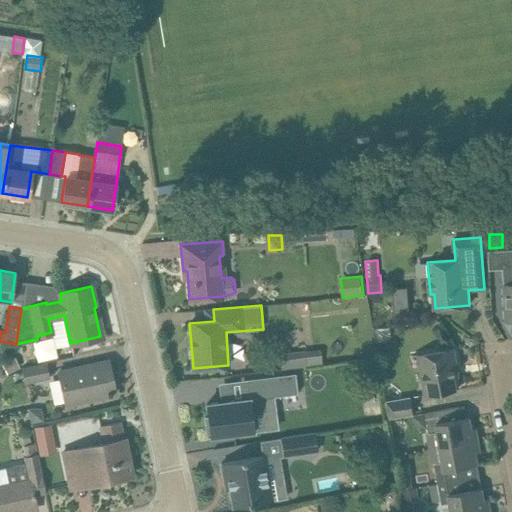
[(454,348),(434,351),(418,354),(425,395),(457,390),(453,368),(457,367),(454,348)]
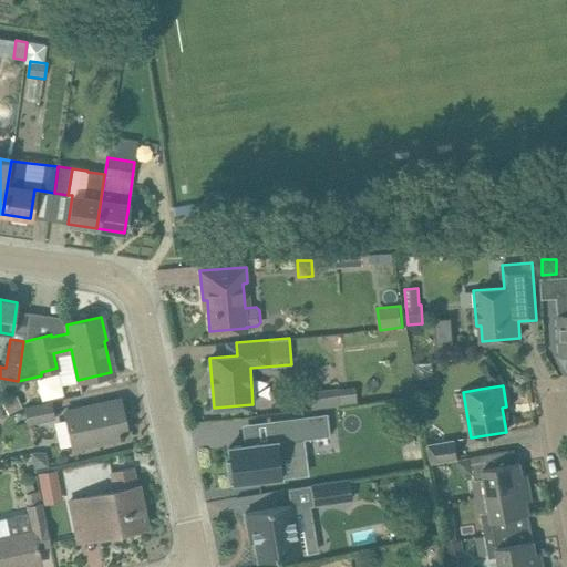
[(342,405),(340,388),(309,391),(311,410),(342,405)]
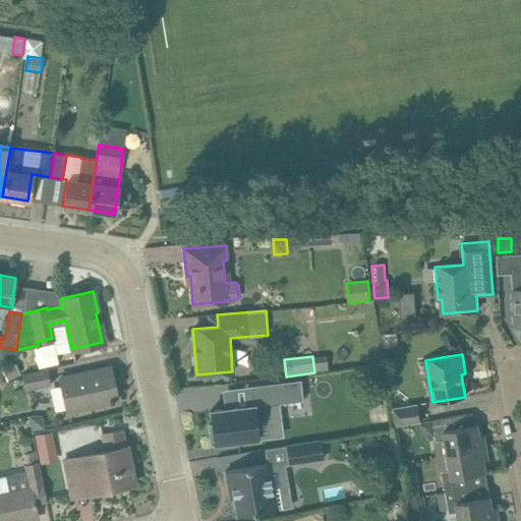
[(13,364),(4,369),(9,381),(19,375),(13,364)]
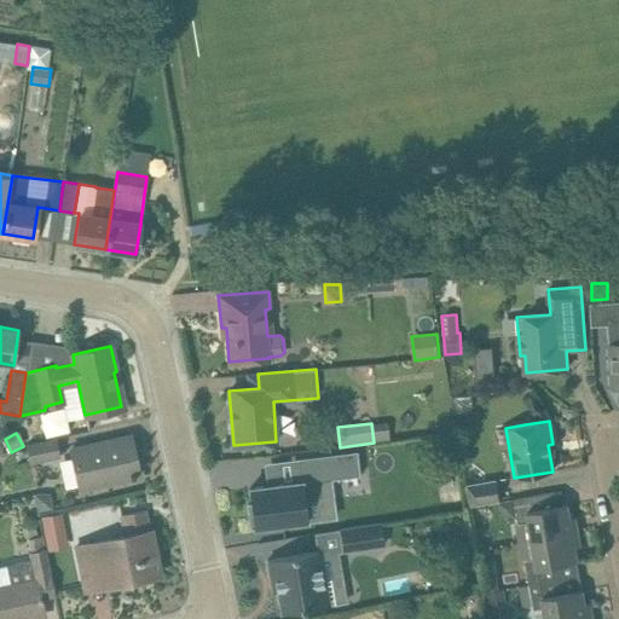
[(131,437),(106,441),(73,449),(81,490),(139,476),(138,472),(142,467),(140,458),(134,456),(131,437)]
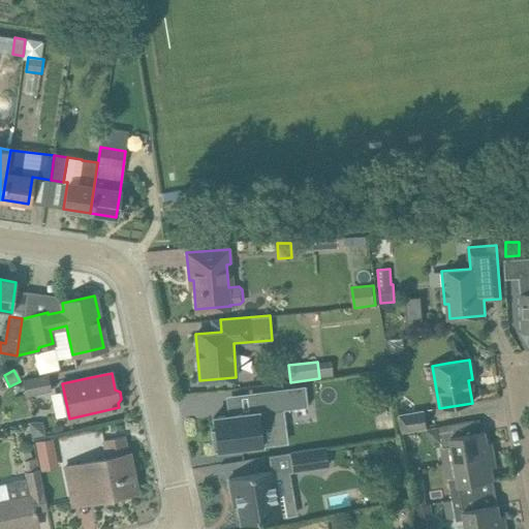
[(22,381),(25,396),(52,391),(49,375),(22,381)]
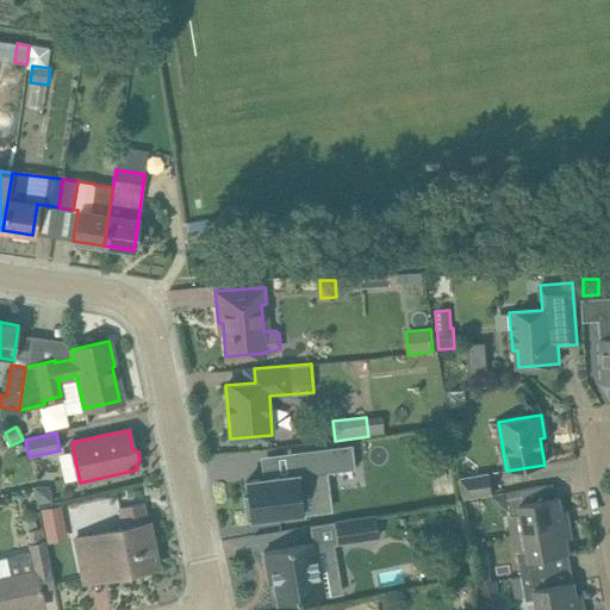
[(300,474),(250,480),(253,497),(248,497),(250,516),(255,516),(255,518),(306,512),(304,491),(321,489),(319,474),(360,470),(358,444),(298,452),(300,474)]
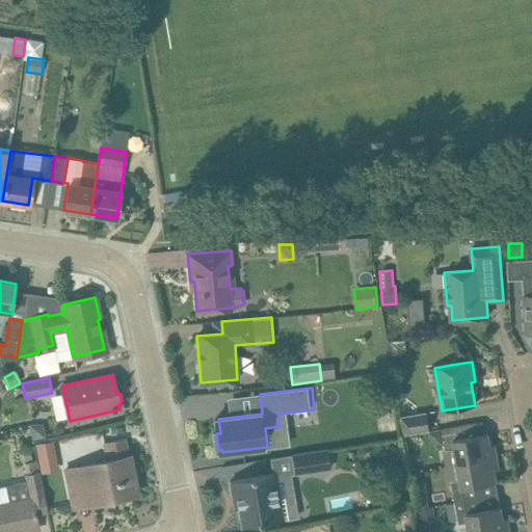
[(427,413),(401,417),(404,435),(430,431),(427,413)]
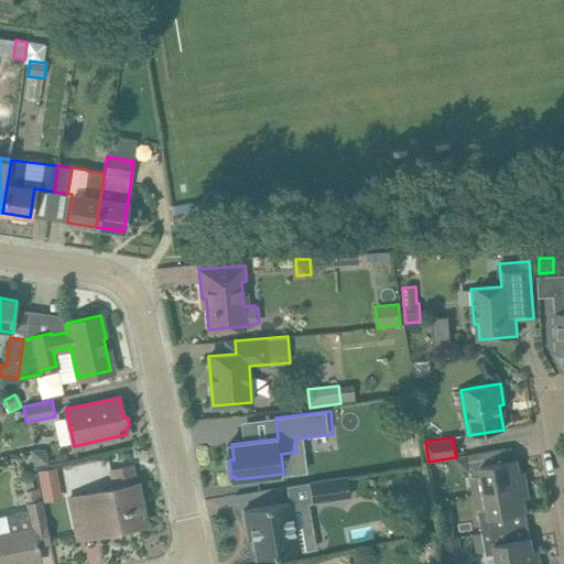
[(473,495),(527,485),(524,472),(520,473),(518,459),(508,462),(506,448),(469,455),(473,477),(469,478),(473,495)]
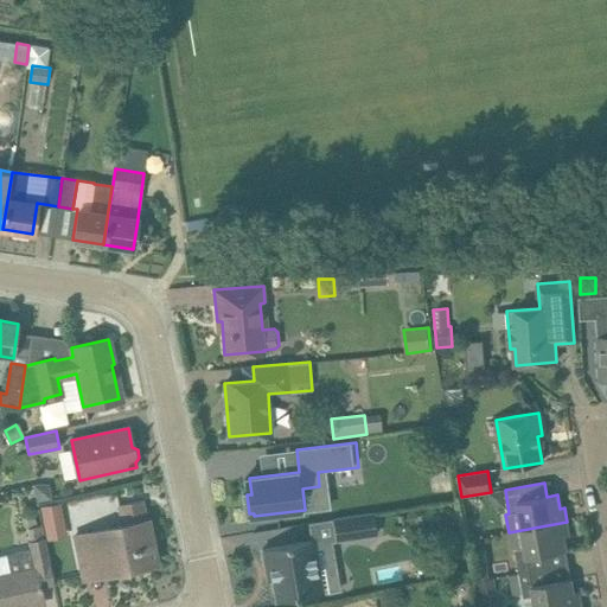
[(42,484),(33,485),(37,502),(52,499),(49,485),(42,484)]
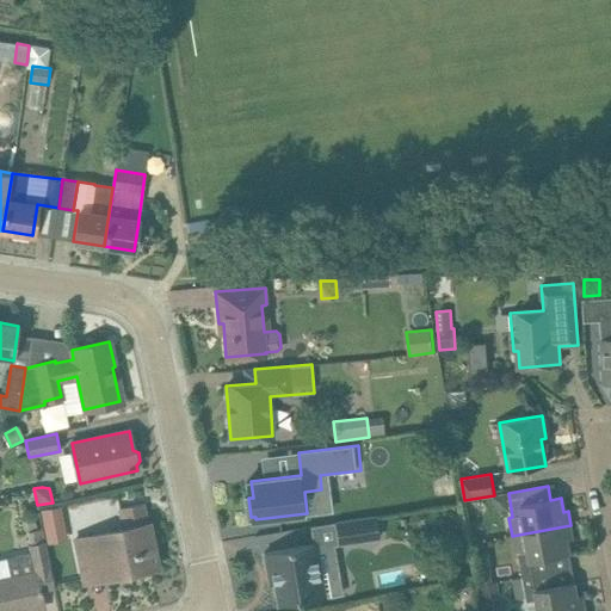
[(142,504),(119,508),(124,529),(75,538),(82,573),(102,569),(100,567),(112,565),(116,576),(158,568),(154,545),(154,544),(149,523),(147,524),(142,504)]
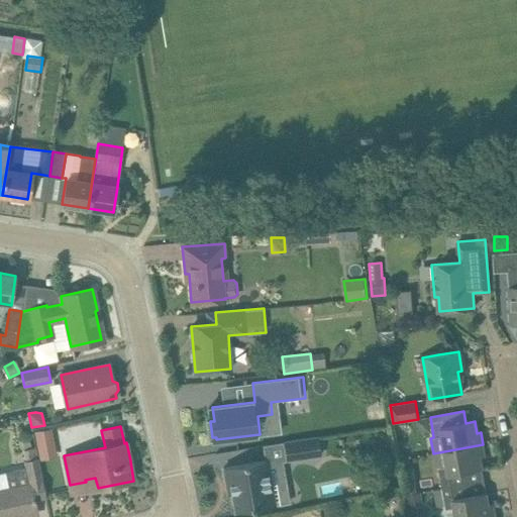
[(317,437),(284,442),(287,460),(320,455),(317,437)]
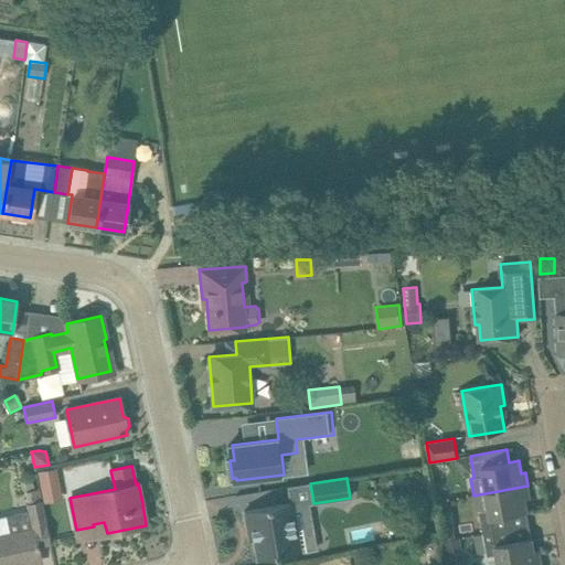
[(480,511),(483,534),(511,529),(509,515),(528,513),(525,500),(530,499),(528,486),(473,496),(476,512),(480,511)]
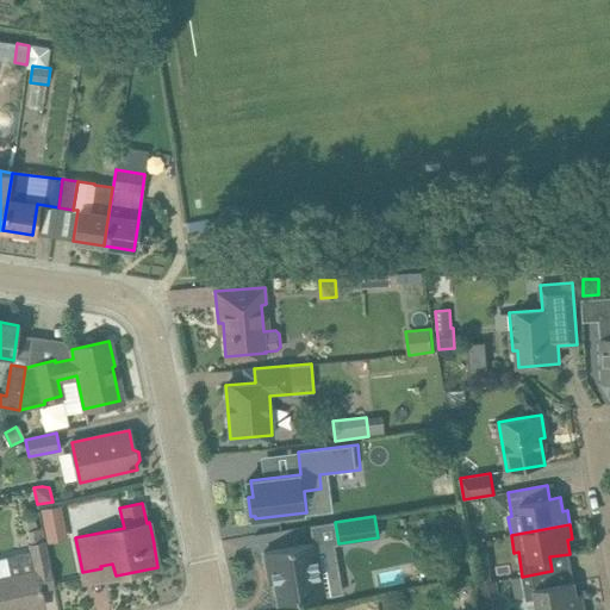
[(42,528),(37,529),(27,530),(30,543),(29,543),(30,553),(7,558),(12,578),(0,579),(0,609),(13,609),(13,608),(18,607),(18,608),(43,603),(41,590),(55,587),(42,528)]
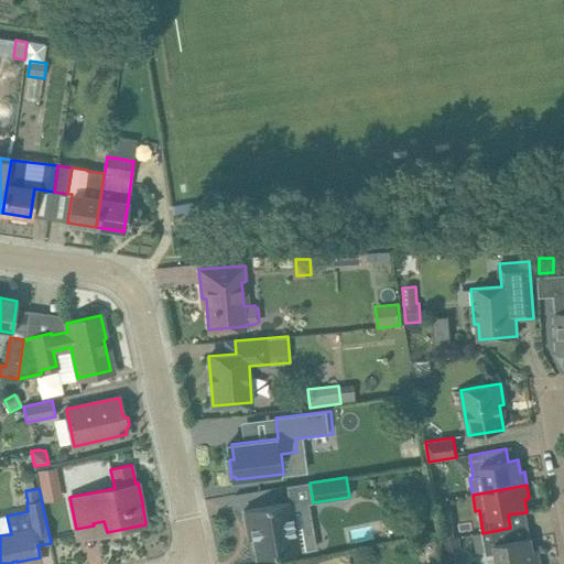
[(295,518),(292,501),(243,510),(247,527),(251,525),(257,559),(302,550),(300,539),(315,535),(312,516),(295,518)]
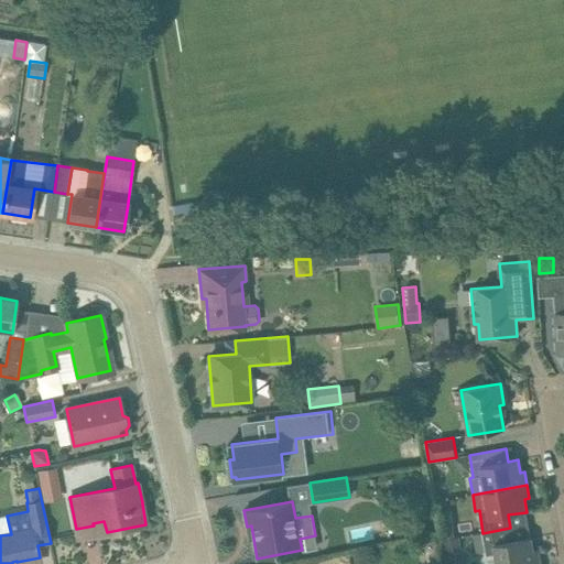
[(513,534),(529,530),(524,517),(510,521),(513,534)]
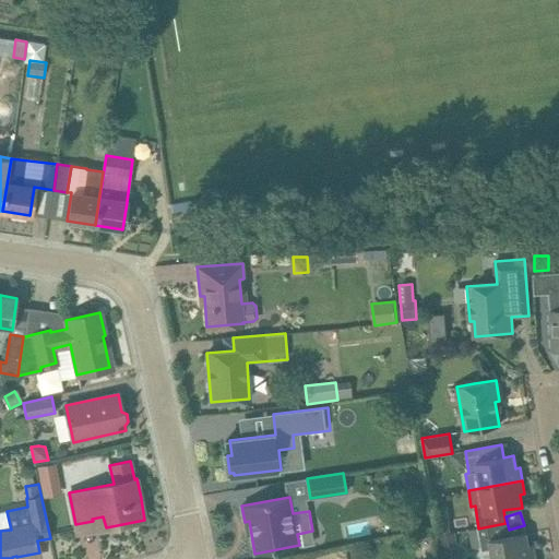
[(450,523),(439,525),(441,535),(451,533),(450,523)]
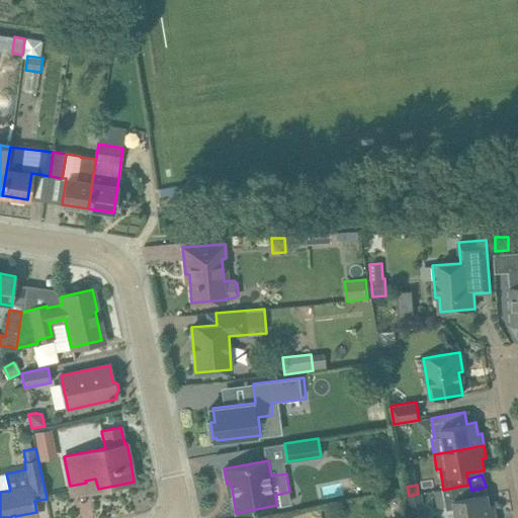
[(456,509),(457,517),(492,517),(497,517),(495,505),(490,506),(488,494),(470,497),(468,485),(443,490),(434,492),(438,509),(446,507),(447,510),(456,509)]
